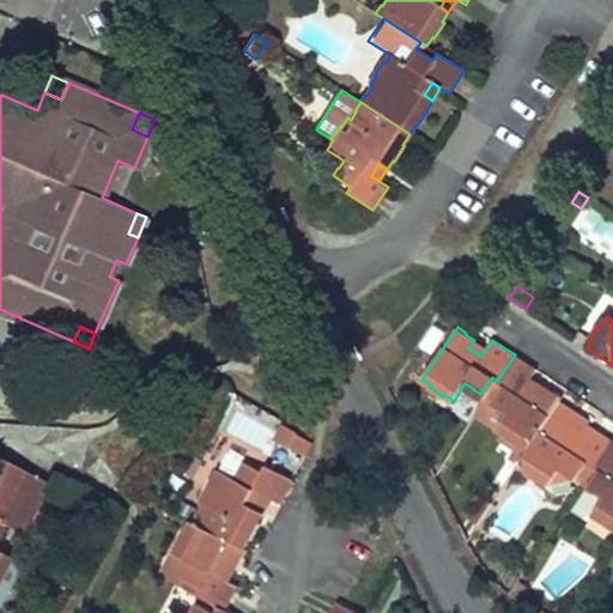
[(474,340),(468,349),(481,357),(486,349),(474,340)]
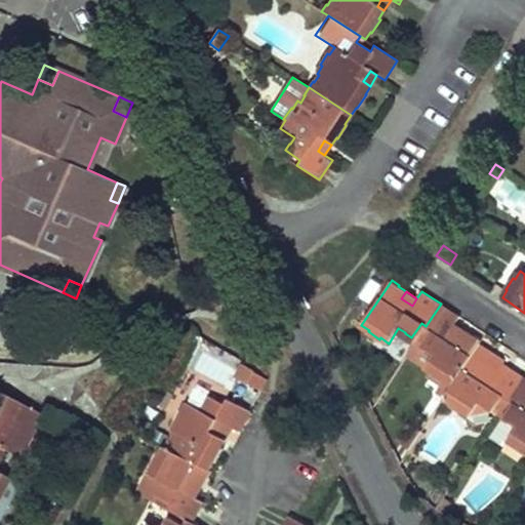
[(460,317),(441,304),(426,326),(407,355),(434,373),(433,374),(444,381),(437,393),(444,398),(474,353),(478,347),(482,340),(475,335),(474,336),(455,324),(460,317)]
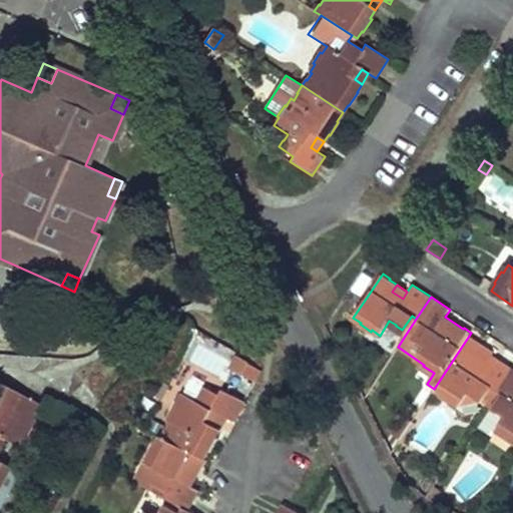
[(463,345),(470,350),(469,351),(476,356),(481,349),(467,339),(463,345)]
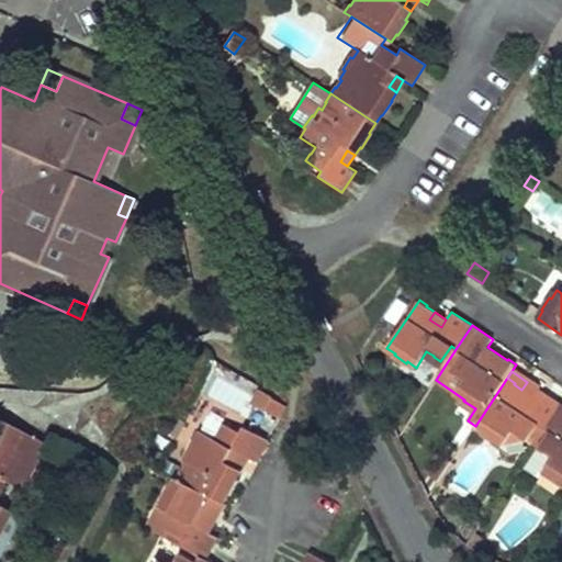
[(515,383),(507,378),(475,426),(483,433),(483,434),(494,441),(495,440),(504,446),(514,430),(521,435),(521,436),(528,440),(538,424),(543,428),(560,403),(527,382),(521,390),(514,384),(515,383)]
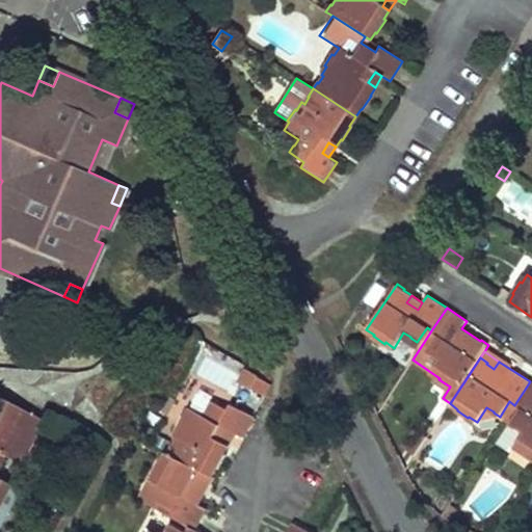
[(266,395),(272,383),(258,376),(253,388),(266,395)]
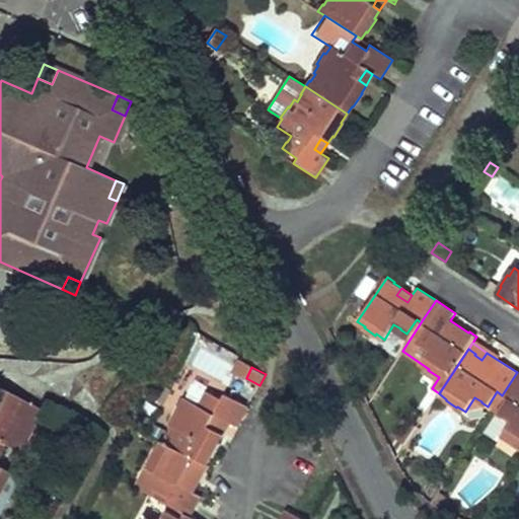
[(518,373),(517,372),(502,395),(507,398),(498,414),(504,418),(504,417),(511,421),(502,436),(510,441),(509,442),(518,448),(518,373)]
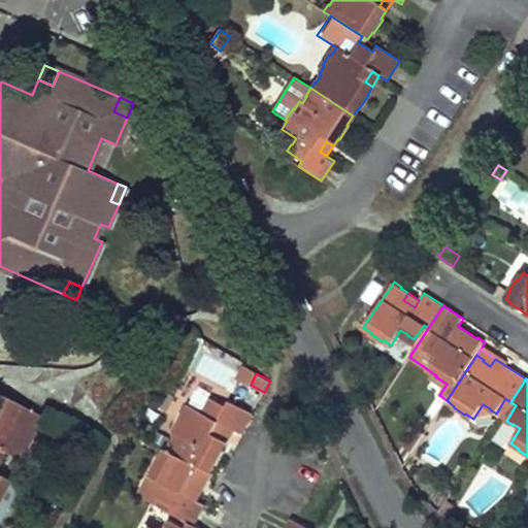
[(0,461),(1,459),(0,459),(4,452),(20,460),(25,451),(26,452),(32,439),(31,438),(35,431),(32,430),(36,423),(37,423),(41,416),(0,393),(0,461)]
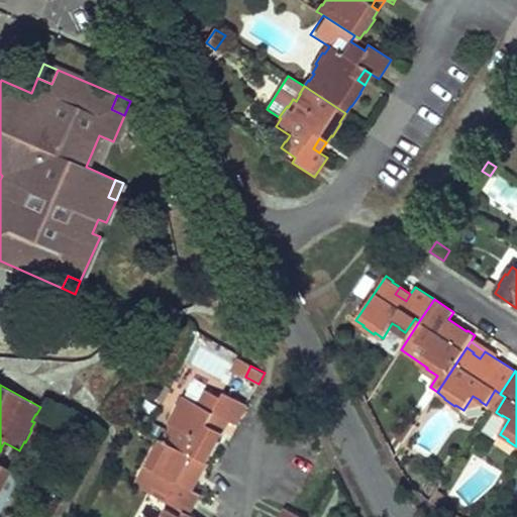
[(167,431),(163,438),(208,462),(212,453),(214,454),(221,440),(219,440),(223,431),(216,428),(222,417),(229,420),(237,424),(247,404),(223,392),(221,397),(205,388),(202,396),(199,403),(184,395),(179,403),(178,403),(172,414),(173,415),(169,423),(172,425),(168,431),(167,431)]
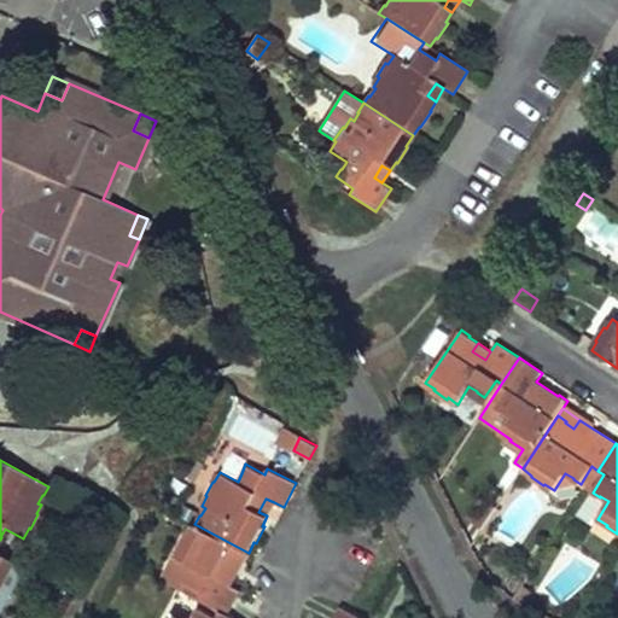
[(274,502),(266,499),(258,512),(267,516),(274,502)]
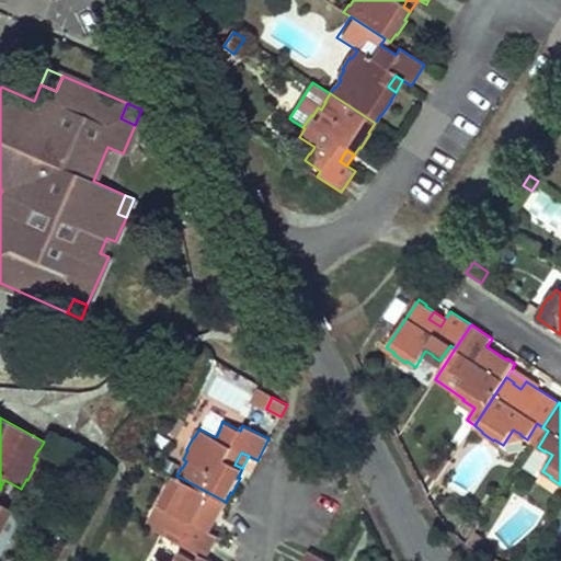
[(183,545),(206,558),(218,535),(209,530),(202,527),(208,515),(216,518),(221,510),(222,511),(227,502),(226,502),(176,476),(174,476),(170,484),(169,483),(162,496),(163,496),(159,505),(175,514),(171,522),(170,522),(167,529),(169,530),(183,538),(180,544),(183,545)]
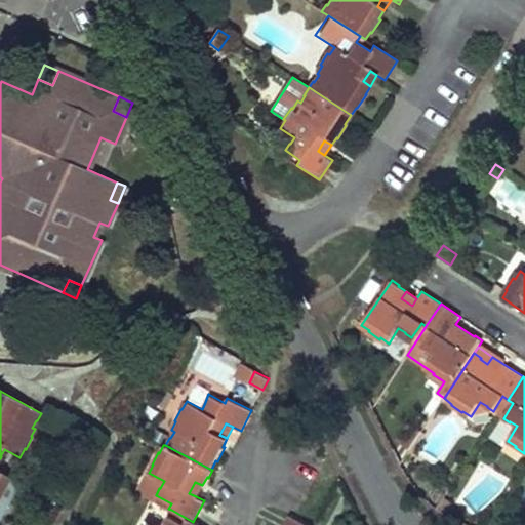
[(0,496),(1,497),(7,485),(5,484),(9,476),(0,471),(0,496)]
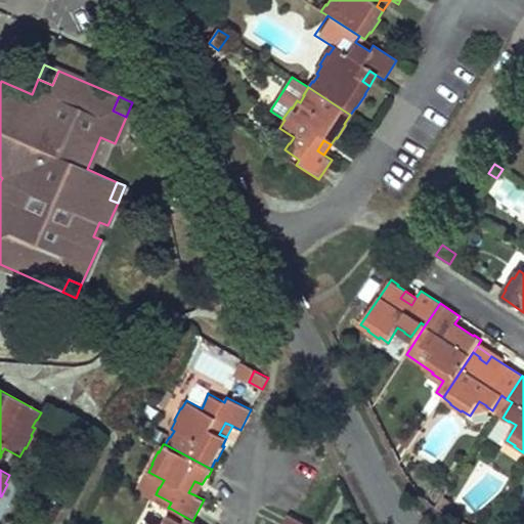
[(202,484),(194,481),(188,492),(195,495),(202,484)]
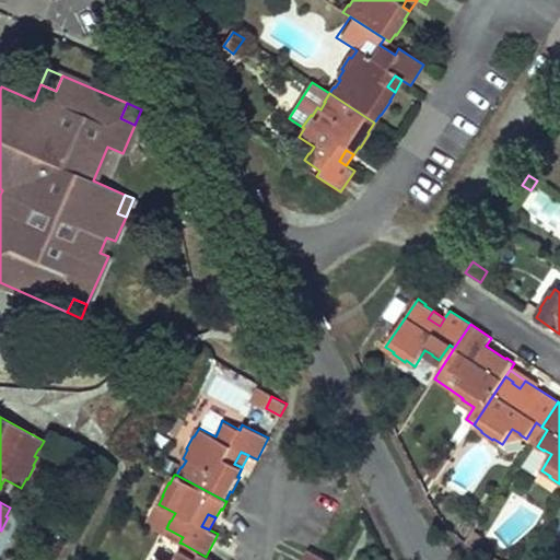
[(179,543),(183,537),(168,529),(165,535),(179,543)]
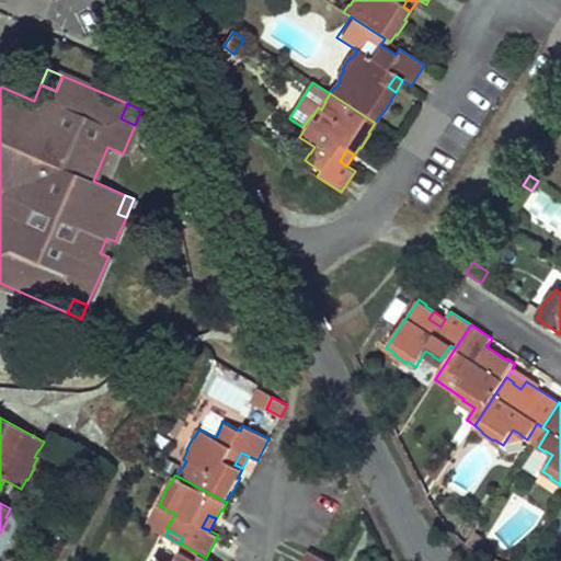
[(484,539),(474,533),(468,541),(479,548),(484,539)]
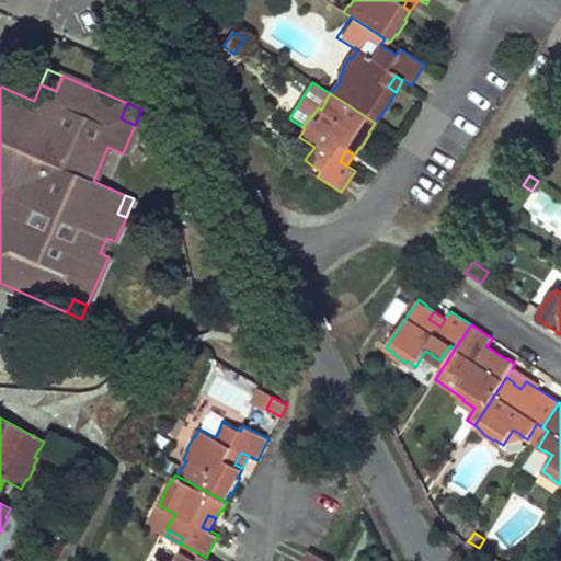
[(213,560),(206,558),(183,545),(175,559),(176,559),(175,560),(162,560),(156,558),(153,560),(213,560)]
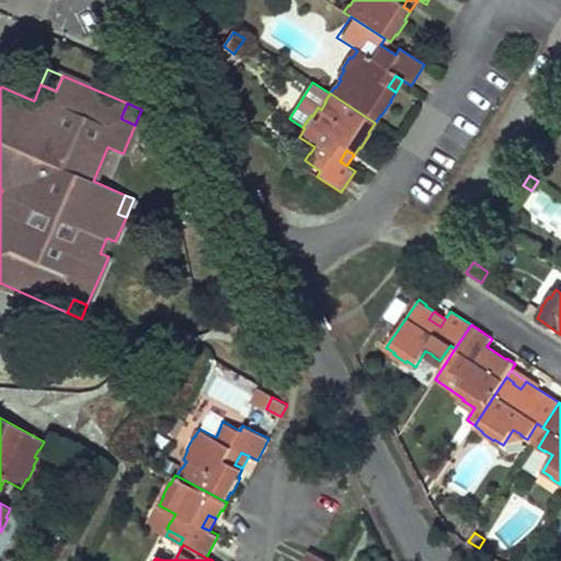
[(328,560),(310,551),(304,560),(328,560)]
